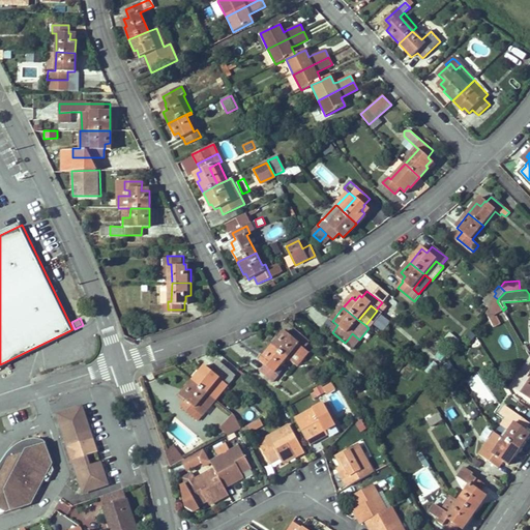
[(287,358),(298,345),(304,349),(310,343),(295,330),(290,336),(284,331),(272,347),(287,358)]
